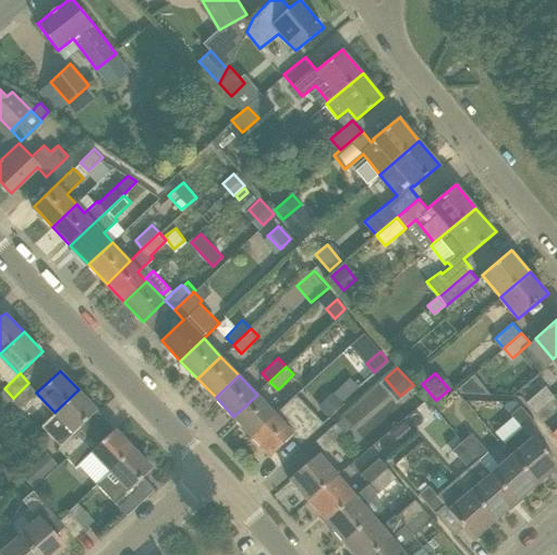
[(350,376),(334,391),(344,402),(361,387),(350,376)]
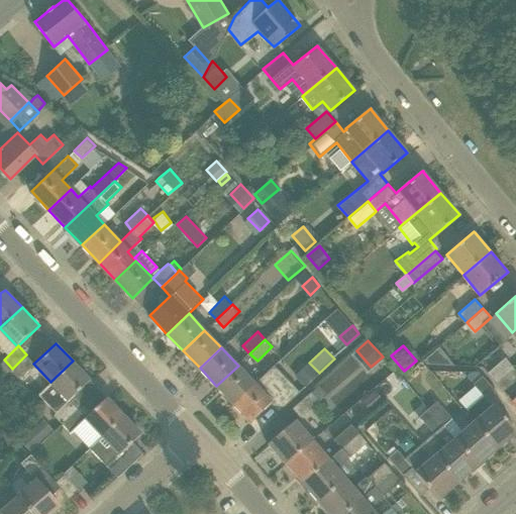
[(20,377),(34,363),(26,354),(12,369),(20,377)]
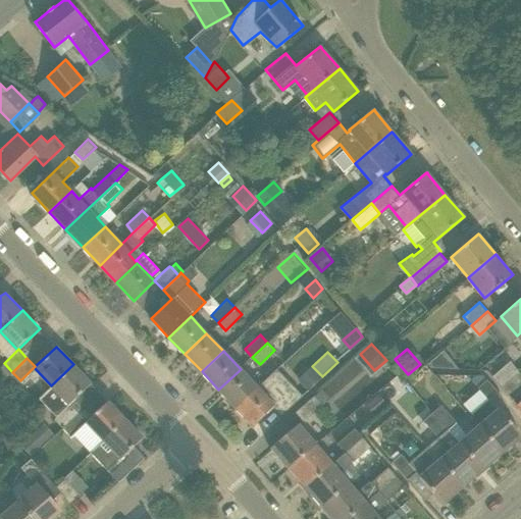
[(501,384),(518,369),(511,360),(492,375),(501,384)]
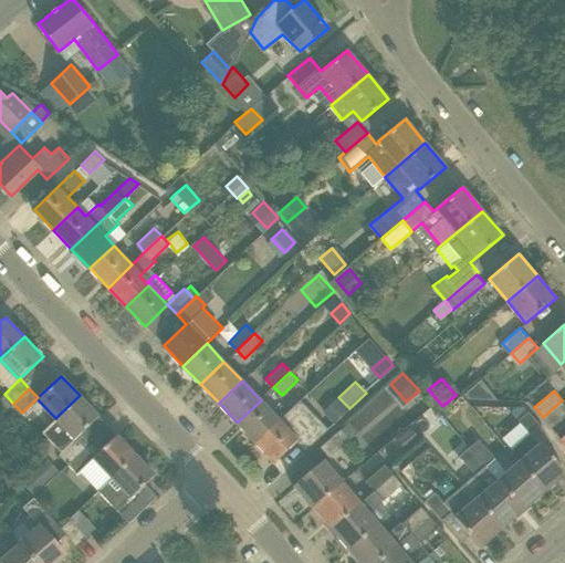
[(76,437),(98,415),(80,395),(55,418),(43,430),(62,450),(60,452),(70,461),(85,447),(76,437)]
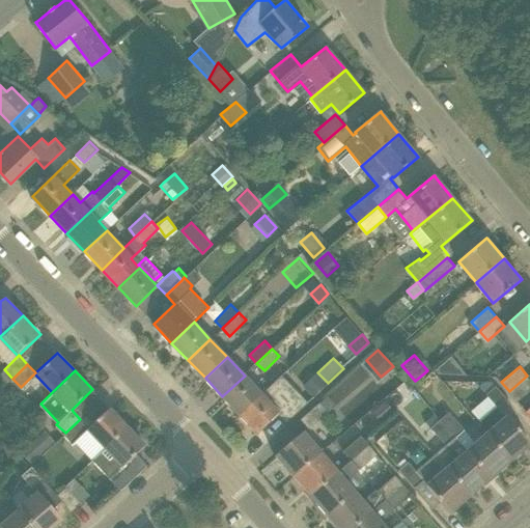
[(327,383),(317,372),(316,372),(302,386),(312,396),(327,383)]
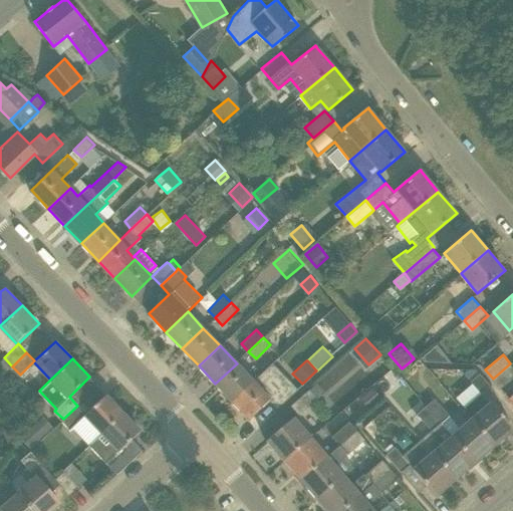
[(254,380),(232,401),(249,419),(269,400),(277,408),(298,388),(273,361),(254,381),(254,380)]
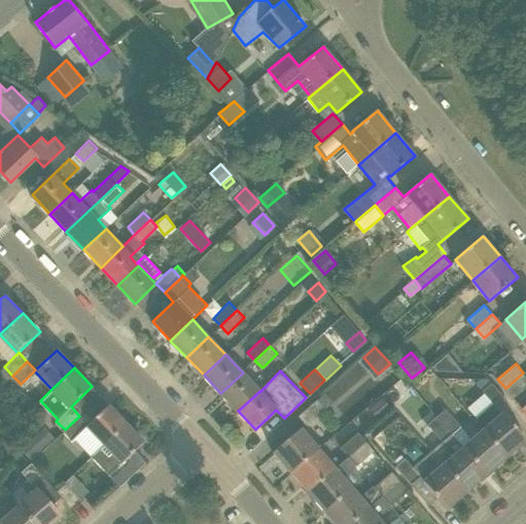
[(243,373),(220,393),(238,411),(260,390),(243,373)]
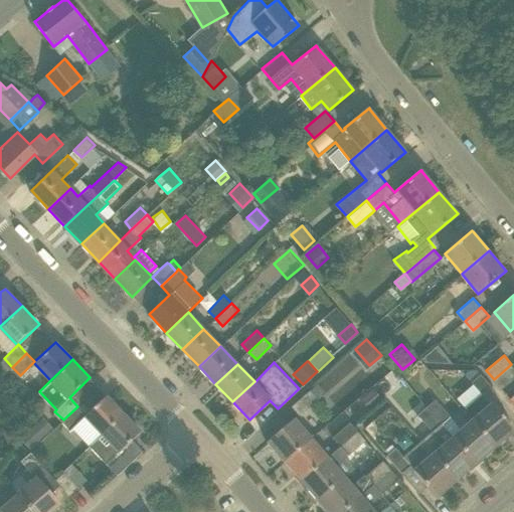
[(502,388),(513,377),(513,367),(511,364),(494,379),(502,388)]
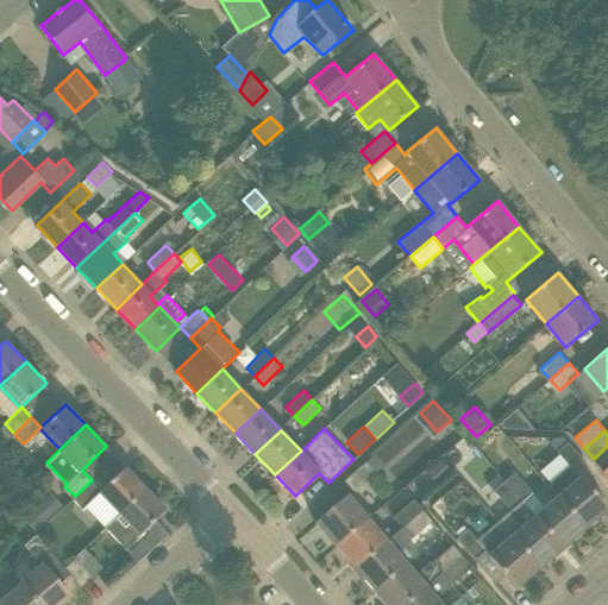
[(549,483),(558,496),(585,528),(607,509),(607,505),(581,476),(581,477),(576,471),(587,461),(569,441),(558,449),(570,464),(549,483)]
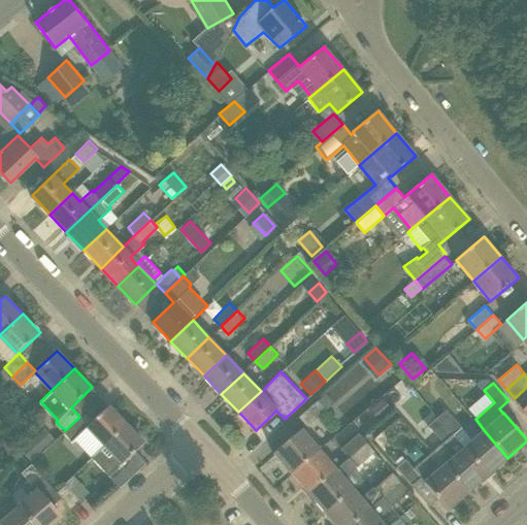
[(325,393),(318,400),(326,409),(333,402),(325,393)]
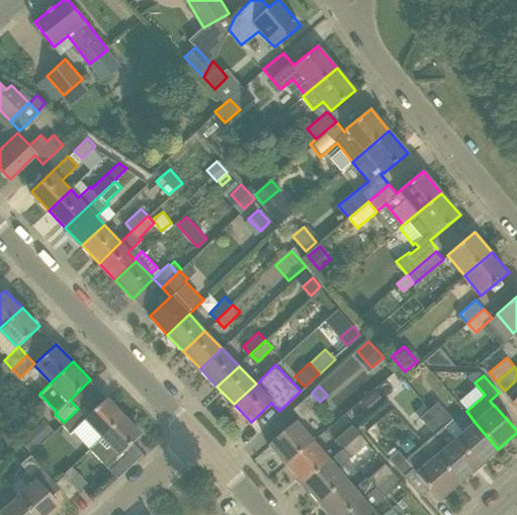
[(363,400),(371,411),(384,400),(376,390),(363,400)]
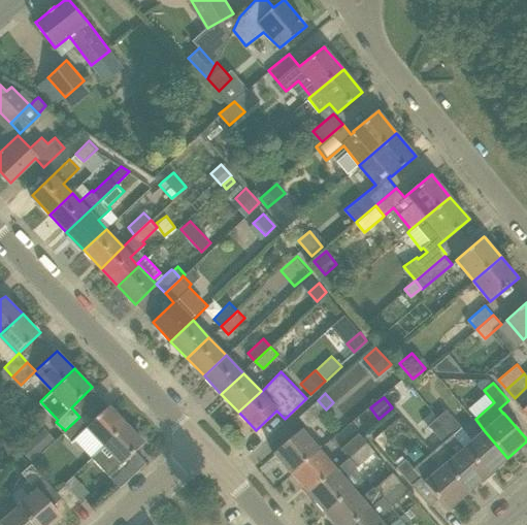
[(305,424),(324,407),(316,398),(297,415),(305,424)]
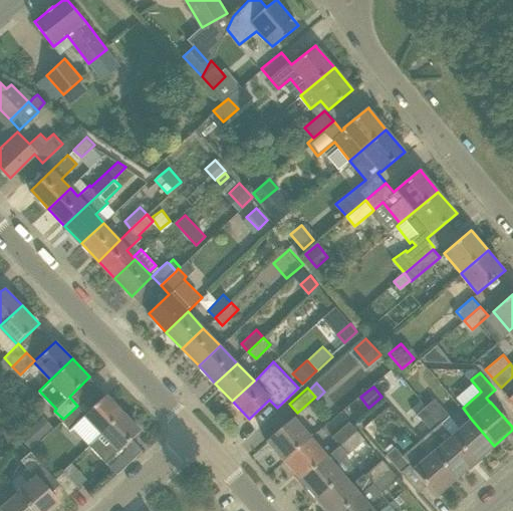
[(85,414),(77,406),(63,419),(71,428),(84,416),(101,434),(123,412),(106,395),(85,414)]
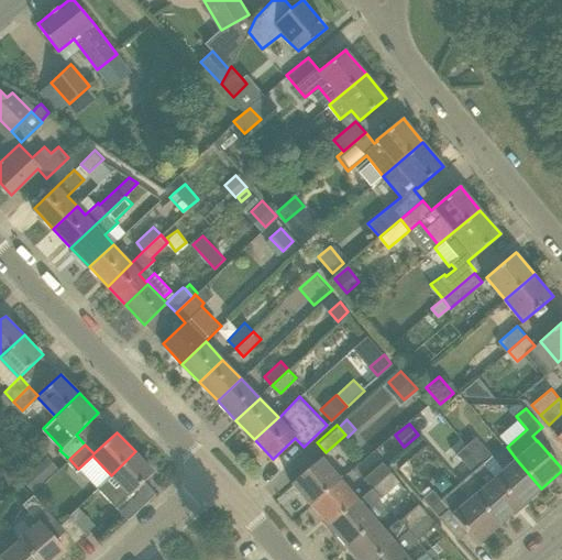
[(476,436),(466,443),(483,462),(492,454),(476,436)]
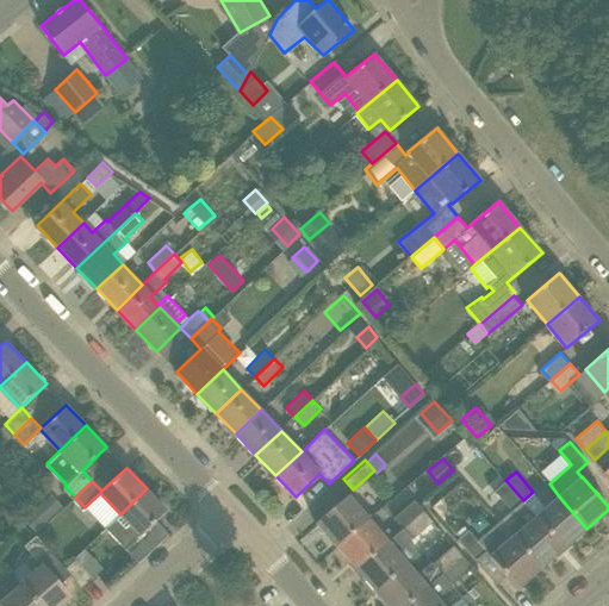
[(511,510),(499,520),(541,568),(564,548),(536,516),(523,500),(505,480),(495,489),(511,510)]
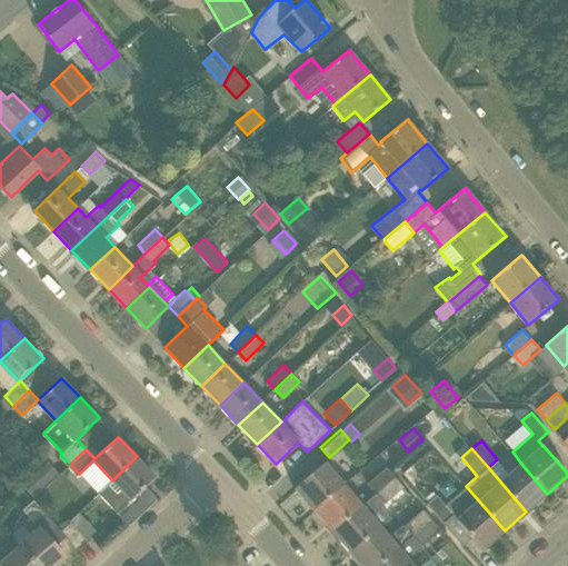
[(156,476),(137,456),(112,480),(130,498),(118,512),(130,525),(158,497),(146,486),(156,476)]
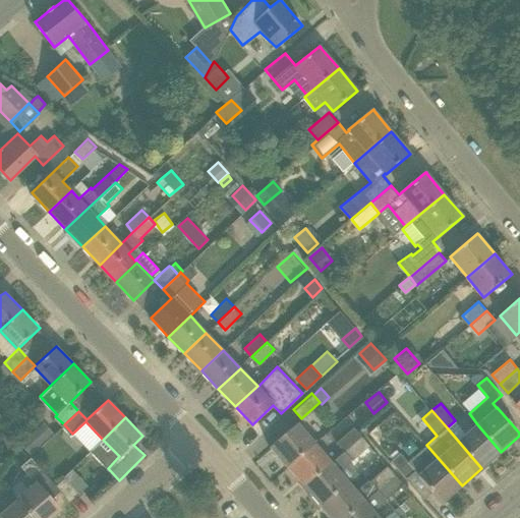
[(272,448),(288,466),(314,443),(296,421),(270,446),(271,447),(272,447),(272,448)]
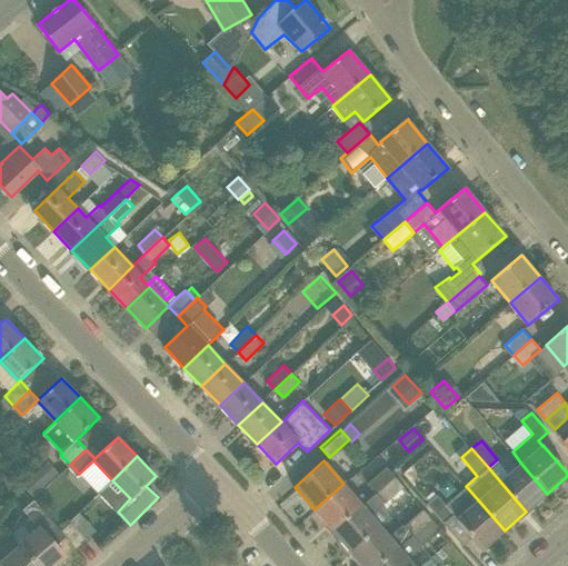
[(547,494),(521,464),(500,482),(526,512),(547,494)]
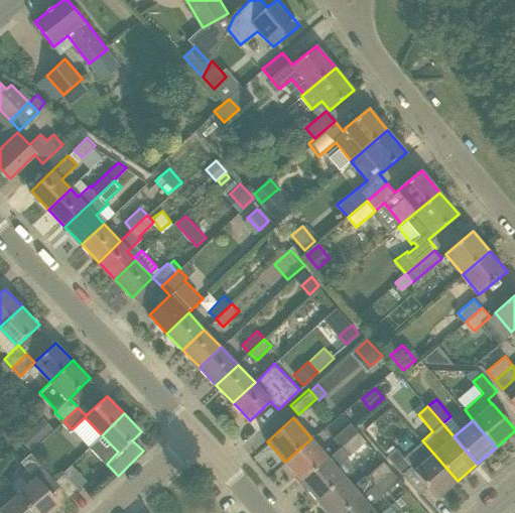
[(341,446),(359,430),(352,422),(334,437),(339,443),(341,446)]
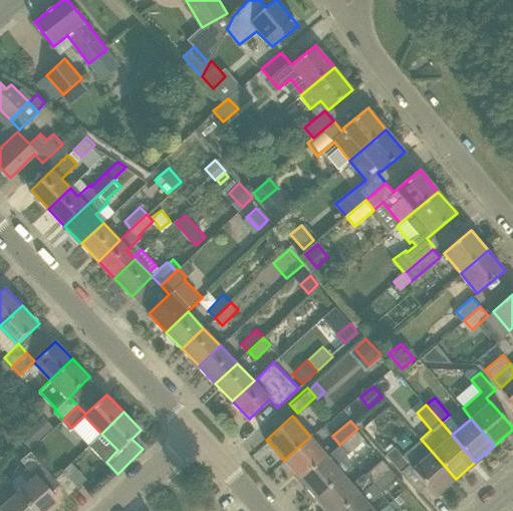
[(29,428),(20,436),(30,447),(39,438),(29,428)]
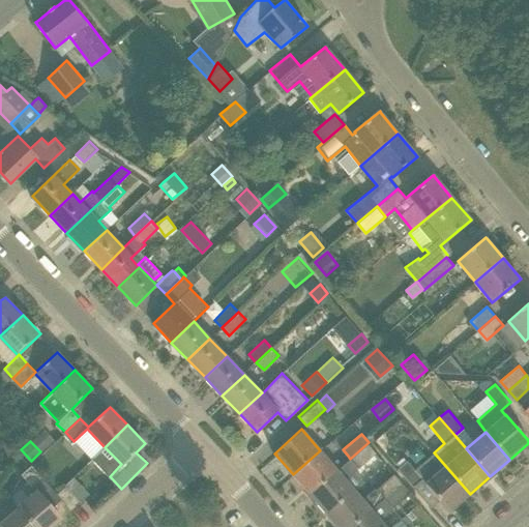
[(310,494),(327,514),(354,490),(353,489),(363,480),(355,470),(377,452),(369,442),(350,459),(336,470),(310,494)]
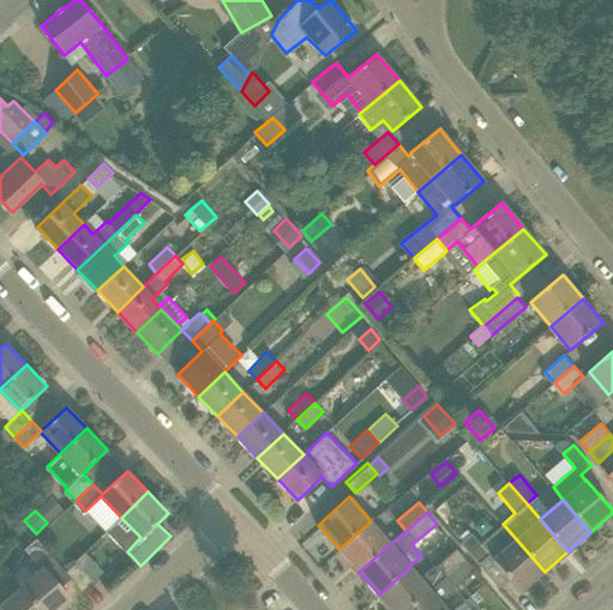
[(359,572),(390,544),(390,543),(371,521),(340,549),(359,572)]
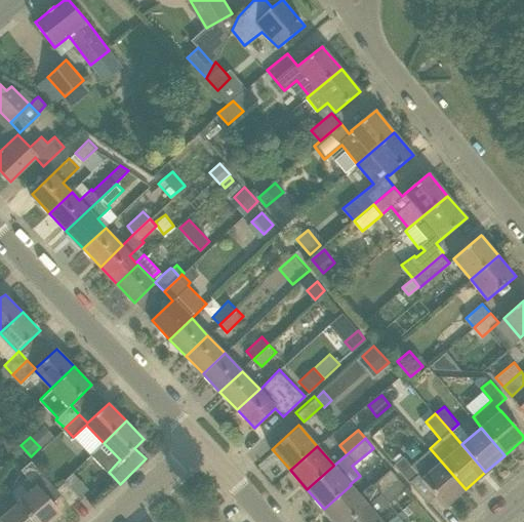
[(447,505),(466,489),(430,448),(411,464),(403,455),(394,463),(409,481),(418,473),(422,478),(421,478),(446,507),(447,506),(447,505)]
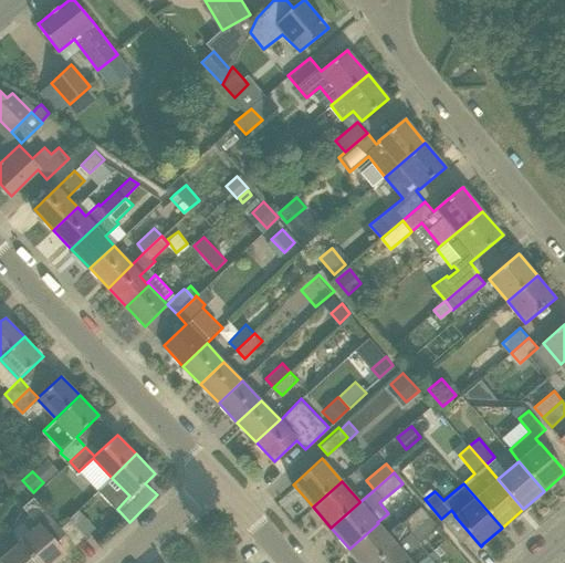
[(45,509),(34,496),(23,506),(34,518),(45,509)]
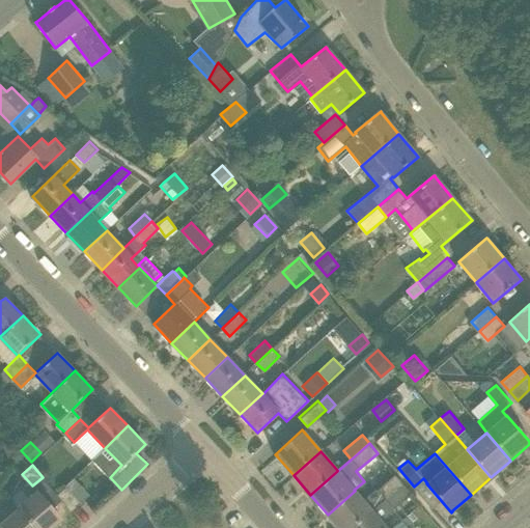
[(402,483),(395,474),(377,490),(385,499),(402,483)]
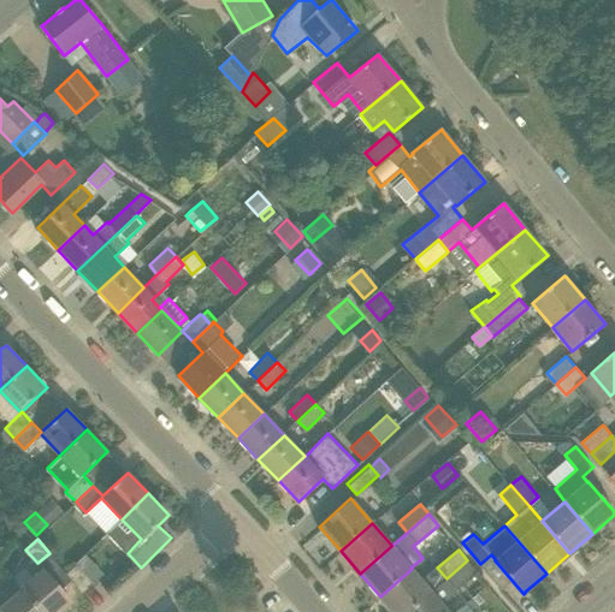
[(407,611),(449,611),(442,604),(459,589),(457,589),(477,571),(467,560),(447,578),(431,592),(407,611)]
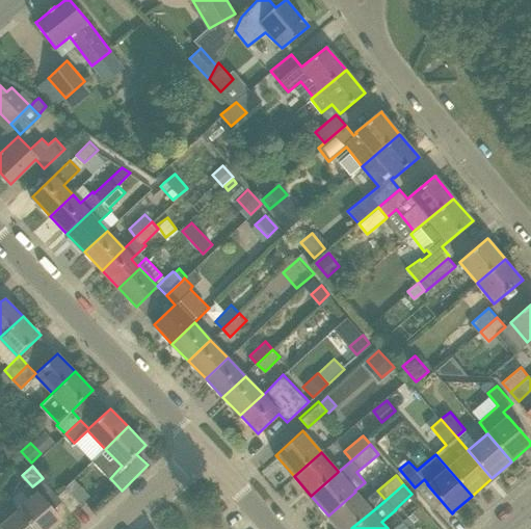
[(72,511),(81,503),(67,486),(56,495),(72,511)]
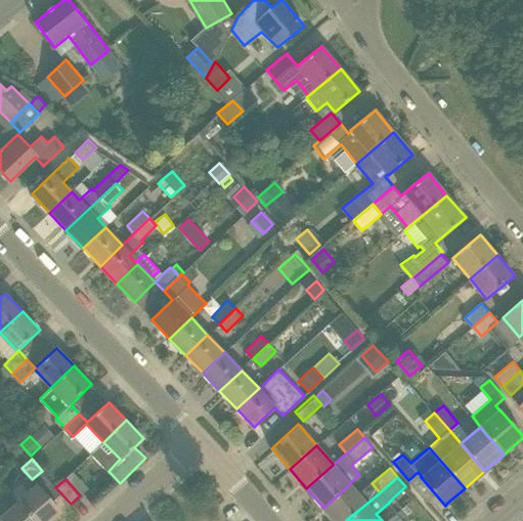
[(334,520),(346,520),(366,504),(358,493),(350,484),(323,508),(334,520)]
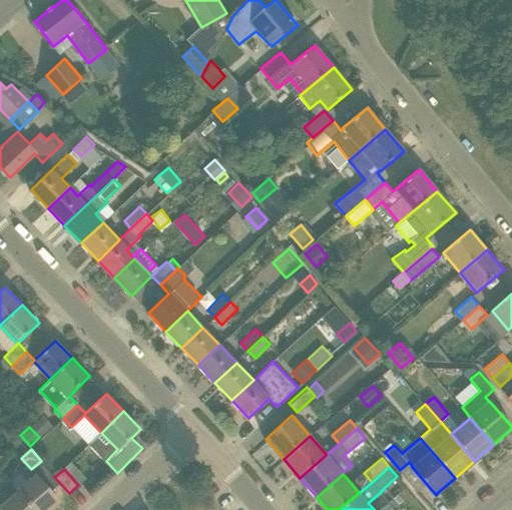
[(18,492),(34,509),(48,509),(58,502),(60,501),(37,475),(29,482),(19,491),(18,492)]
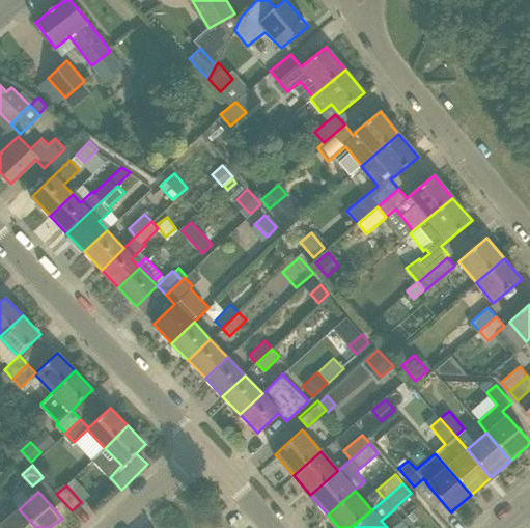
[(0,525),(2,527),(35,527),(19,509),(0,525)]
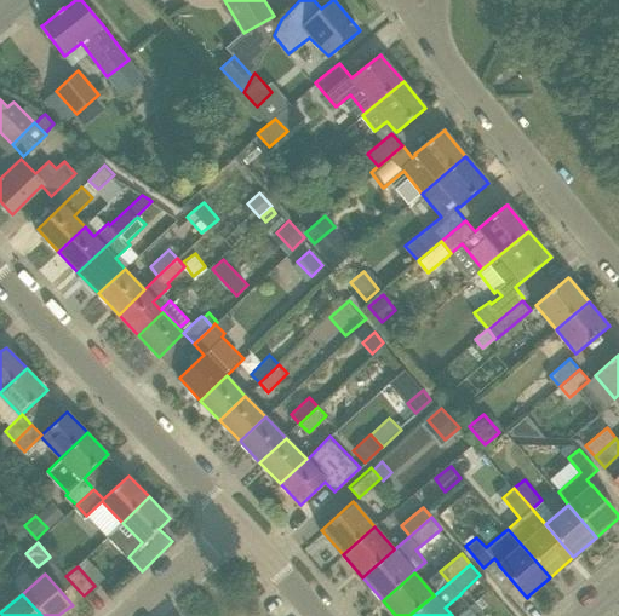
[(477,615),(468,604),(453,615),(477,615)]
